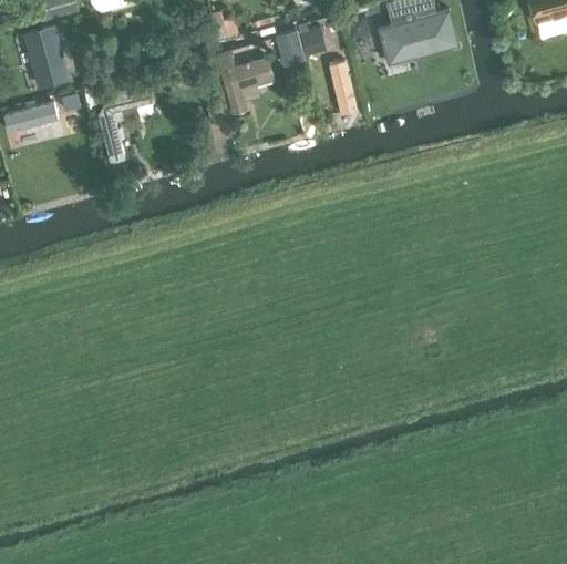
[(79,11),(74,0),(42,0),(49,20),(79,11)]
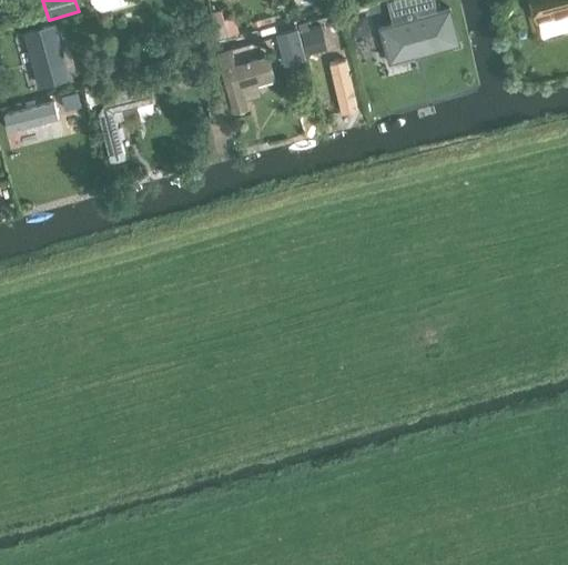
[(125,0),(109,0),(112,10),(128,6),(125,0)]
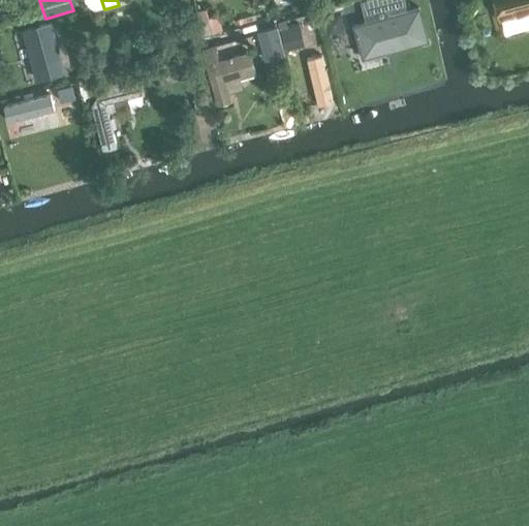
[(370,0),(361,2),(365,18),(406,7),(404,0),(370,0)]
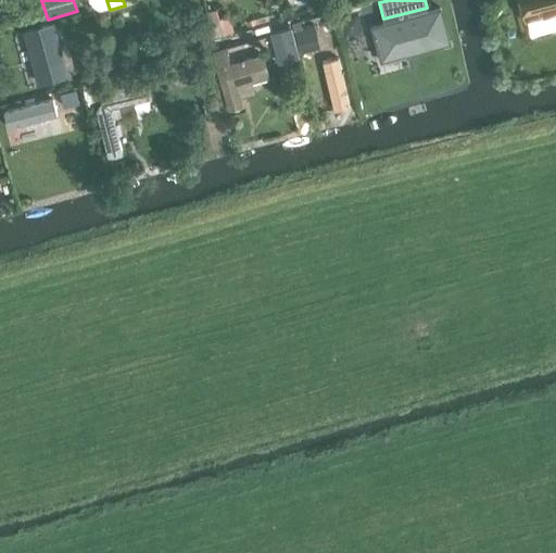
[(555,0),(518,0),(526,24),(555,15),(555,0)]
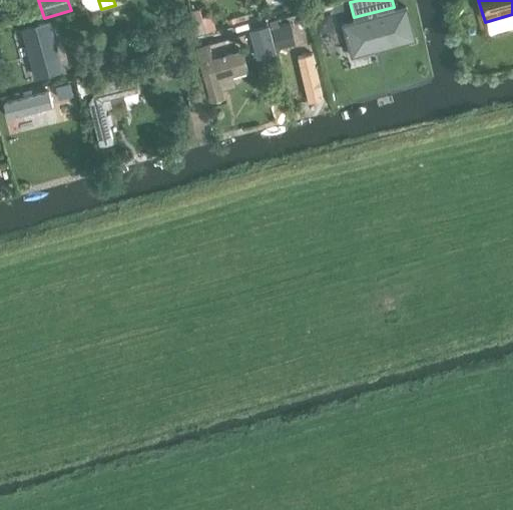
[(417,40),(408,8),(343,26),(352,59),(417,40)]
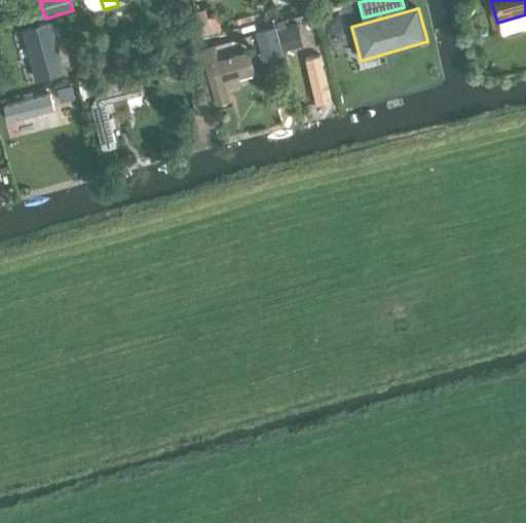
[(200,33),(221,28),(217,13),(196,19),(200,33)]
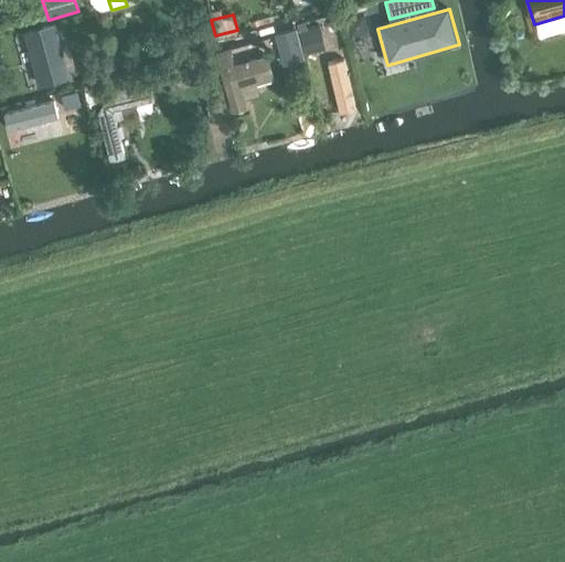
[(24,33),(39,88),(71,80),(56,24),(24,33)]
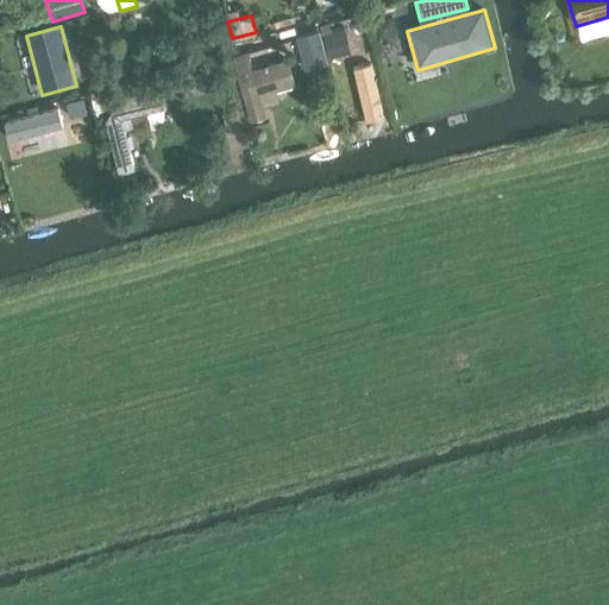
[(337,32),(324,36),(330,60),(343,56),(337,32)]
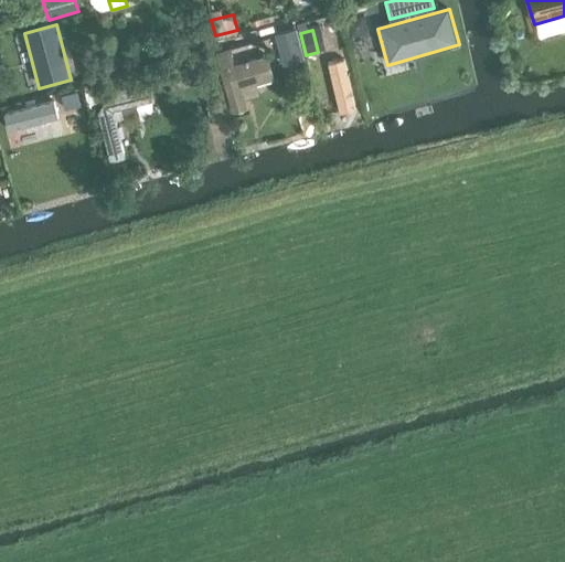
[(275,36),(283,67),(305,61),(297,31),(275,36)]
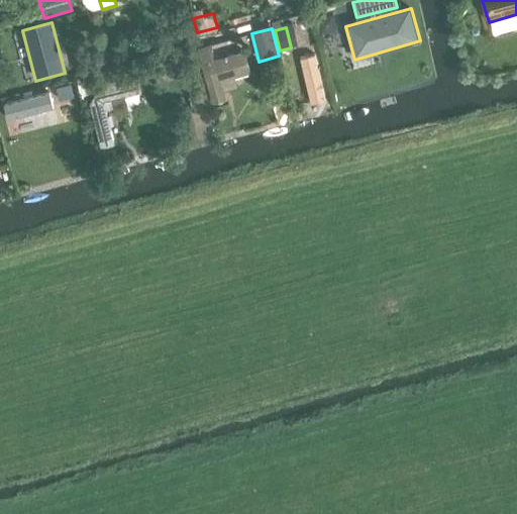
[(227,101),(222,82),(250,74),(244,52),(214,60),(210,45),(196,49),(211,105),(227,101)]
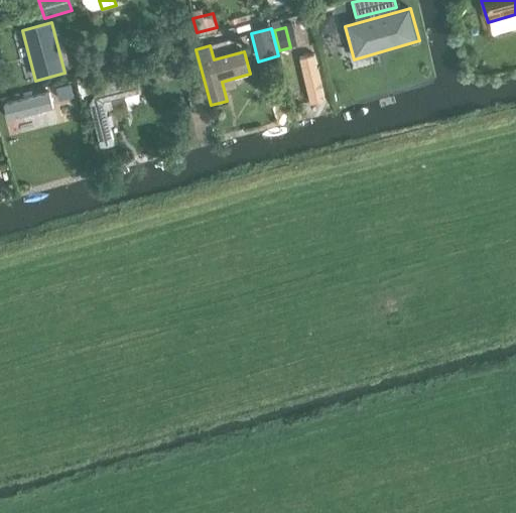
[(310,105),(325,102),(313,55),(310,56),(308,54),(304,55),(303,58),(299,59),(310,105)]
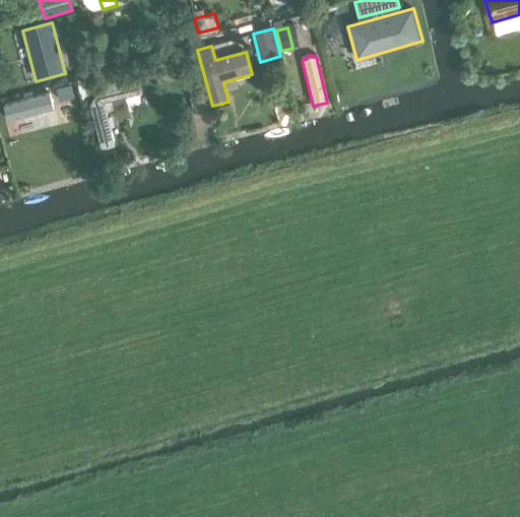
[(142,93),(138,80),(100,89),(90,106),(102,148),(115,146),(108,112),(127,106),(125,99),(142,93)]
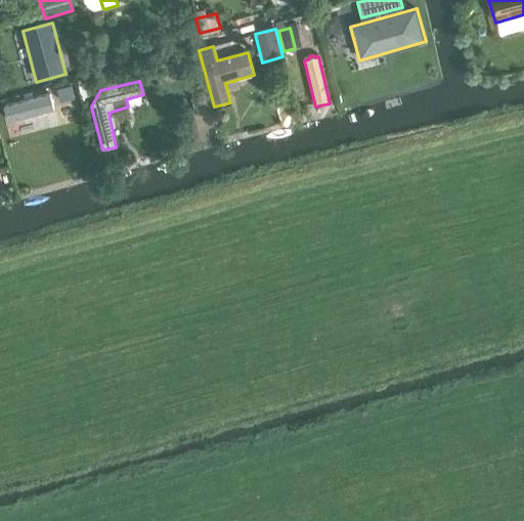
[(60,103),(76,99),(72,86),(56,91),(60,103)]
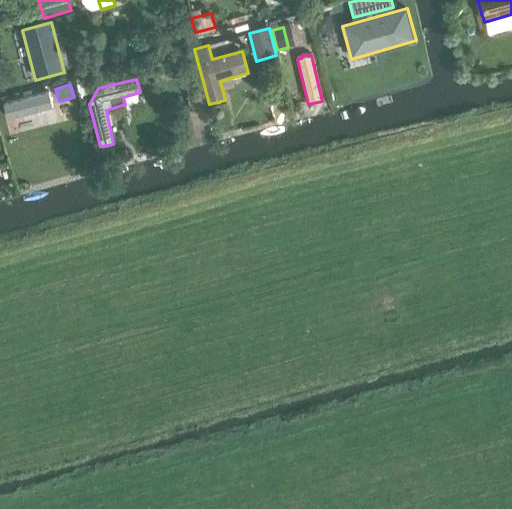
[(35,110),(38,122),(78,111),(74,100),(35,110)]
